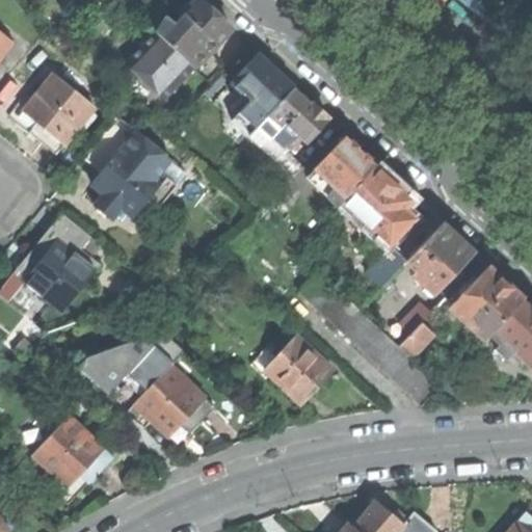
[(120,0),(136,15),(150,0),(120,0)]
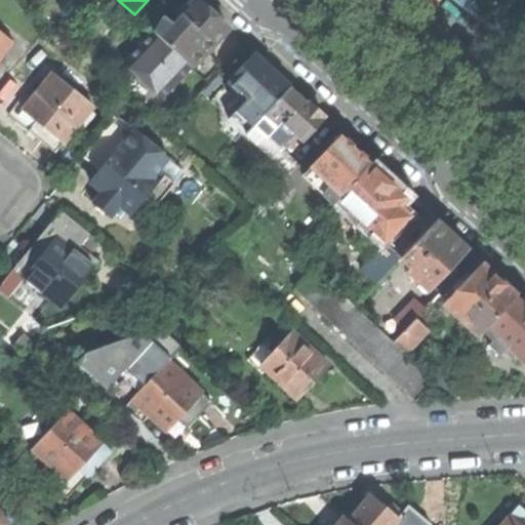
[(154,32),(191,67),(228,29),(210,13),(197,0),(194,0),(170,25),(163,18),(154,32)]
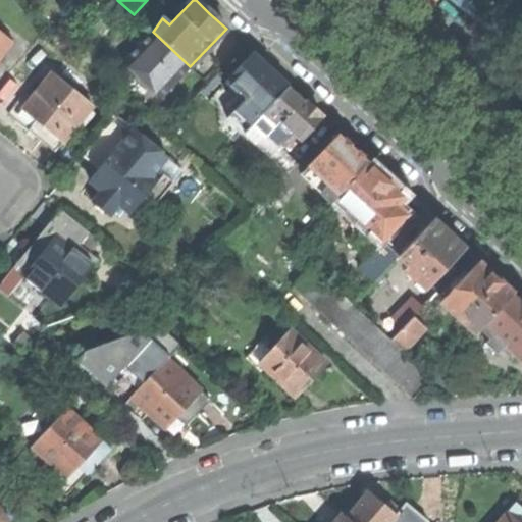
[(407,0),(417,9),(424,0),(407,0)]
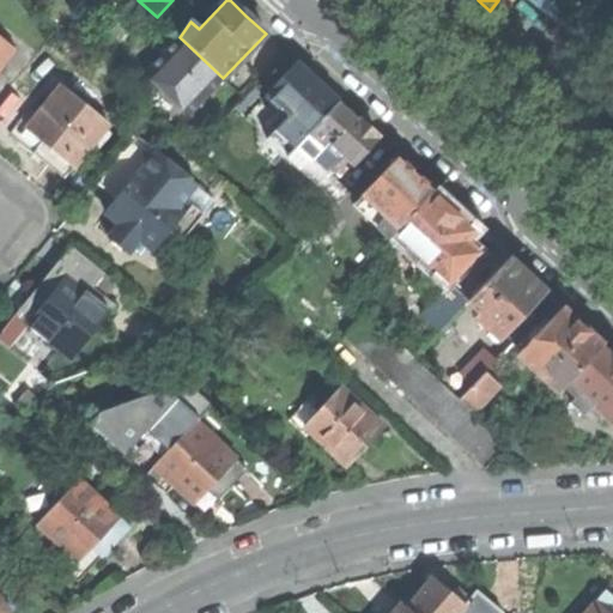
[(0,68),(16,50),(0,37),(0,68)]
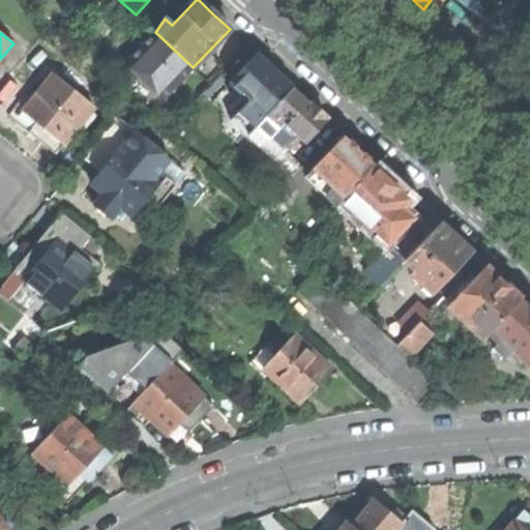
[(163,99),(193,67),(155,32),(142,46),(125,63),(163,99)]
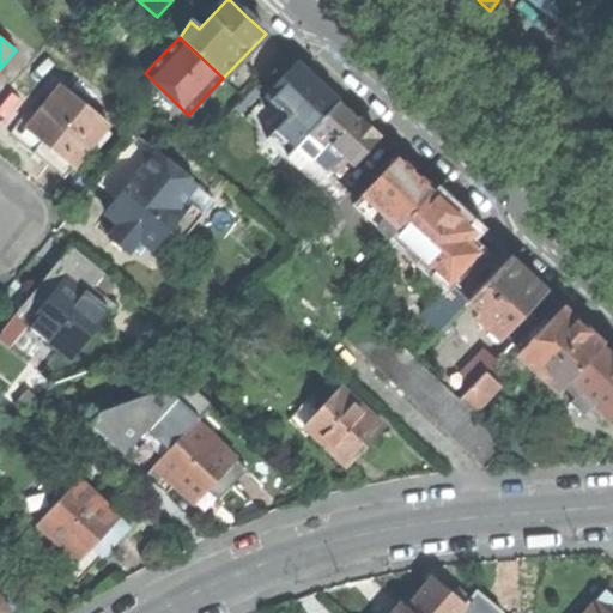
[(316,80),(297,62),(266,96),(287,115),(268,137),(287,157),(339,102),(316,80)]
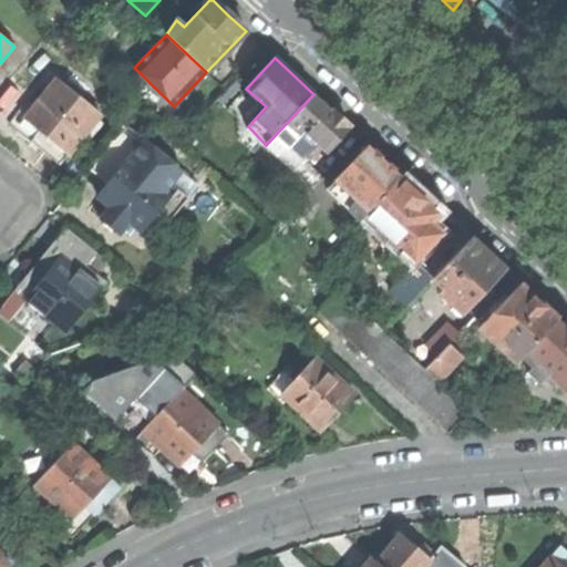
[(31,142),(59,164),(68,154),(69,154),(101,115),(57,80),(37,103),(30,98),(9,123),(27,138),(31,142)]
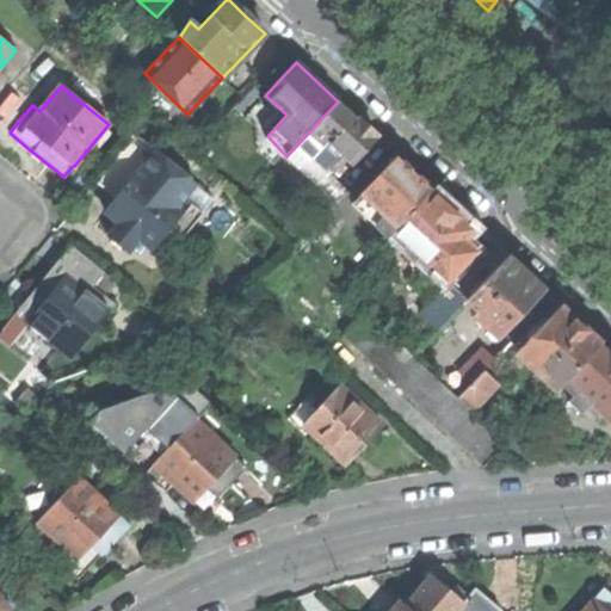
[(338,102),(287,156),(316,184),(328,172),(344,156),(352,165),(377,137),(358,119),(338,102)]
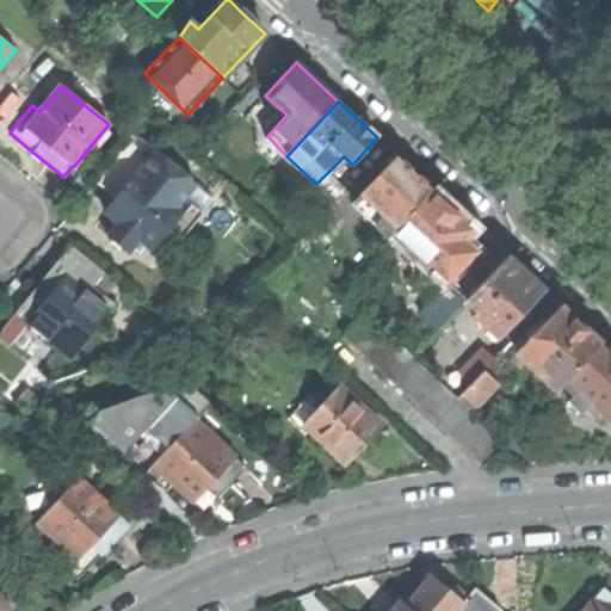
[(136,131),(94,180),(117,199),(158,150),(136,131)]
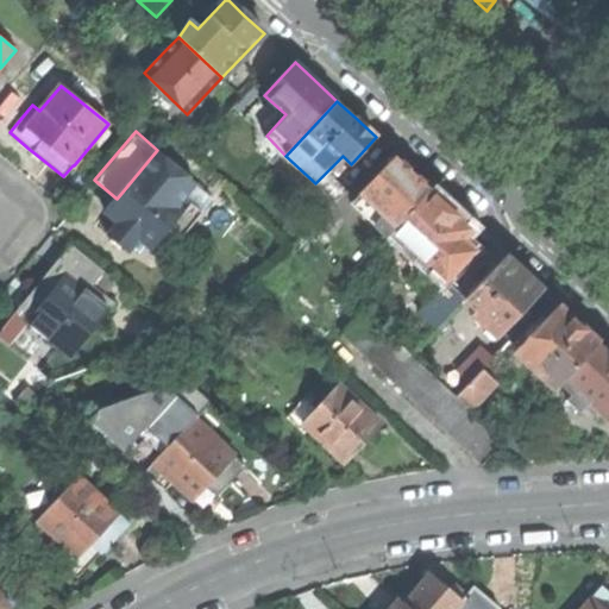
[(179,168),(157,150),(117,199),(105,212),(118,223),(107,236),(118,244),(127,252),(138,239),(152,250),(168,231),(180,240),(213,200),(195,186),(196,184),(177,169),(179,168)]
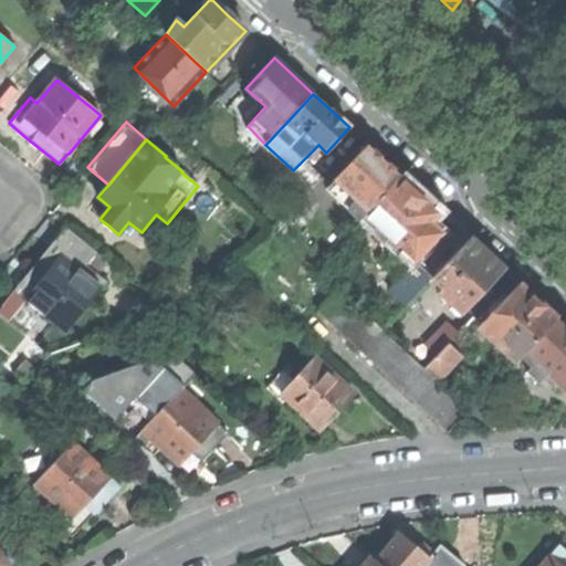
[(369,143),(334,180),(366,211),(402,174),(384,157),(369,143)]
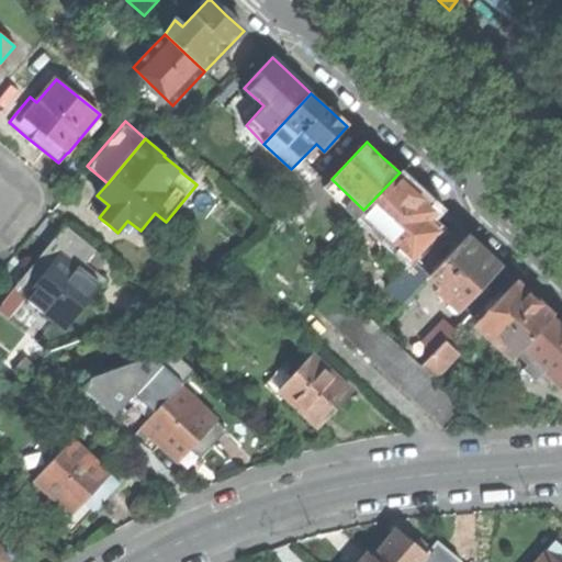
[(321,175),(302,158),(291,169),(279,183),(298,200),(321,175)]
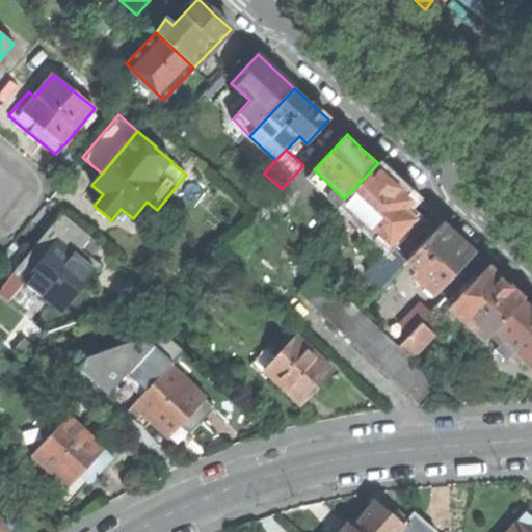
[(340,203),(388,247),(417,218),(405,208),(416,198),(396,180),(378,163),(344,198),(340,203)]
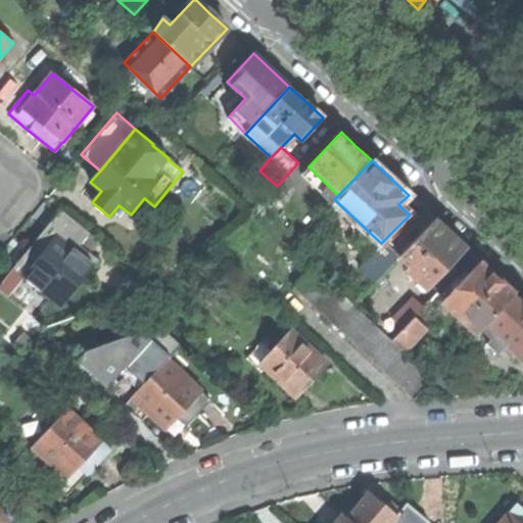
[(61,209),(46,229),(56,237),(57,236),(93,265),(98,258),(95,255),(94,256),(81,246),(91,233),(61,209)]
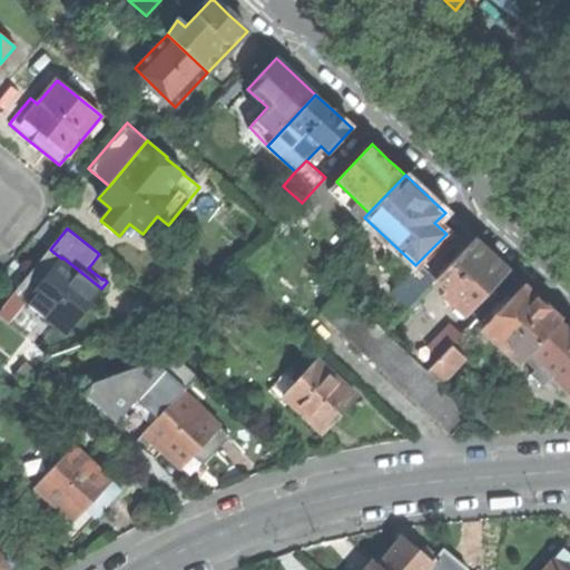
[(443,294),(465,315),(508,271),(492,256),(474,238),(435,278),(446,291),(443,294)]
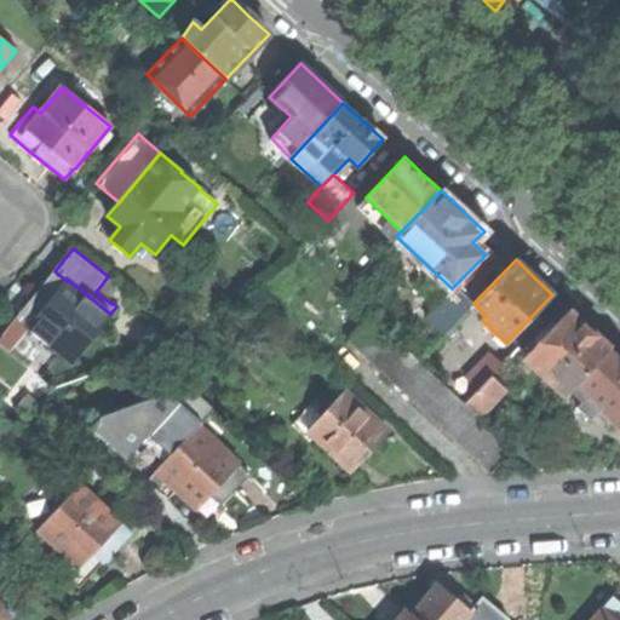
[(36,294),(10,327),(39,349),(45,342),(59,354),(72,362),(110,314),(68,280),(67,281),(55,271),(36,294)]
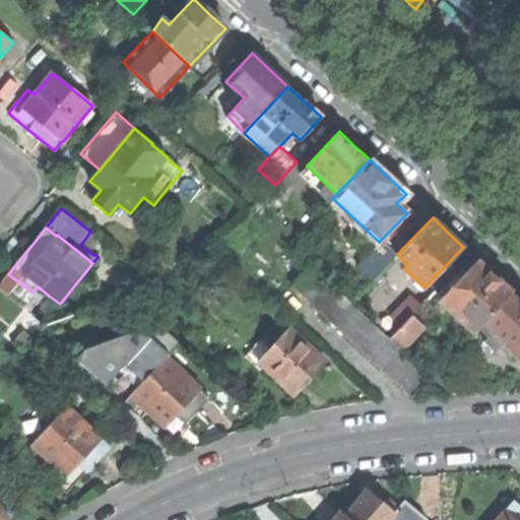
[(358,268),(372,280),(397,254),(386,244),(382,249),(376,249),(358,268)]
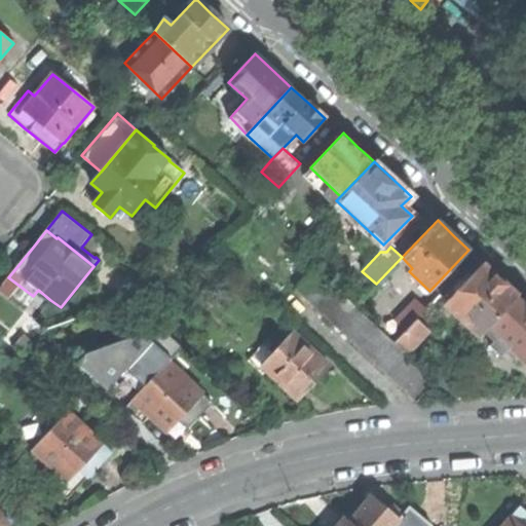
[(484,263),(445,304),(478,336),(483,331),(517,295),(501,280),(484,263)]
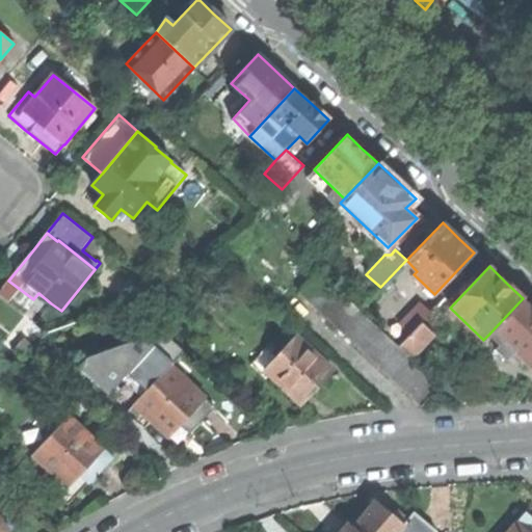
[(299,292),(422,406),(441,386),(411,358),(399,347),(362,312),(318,271),(299,292)]
